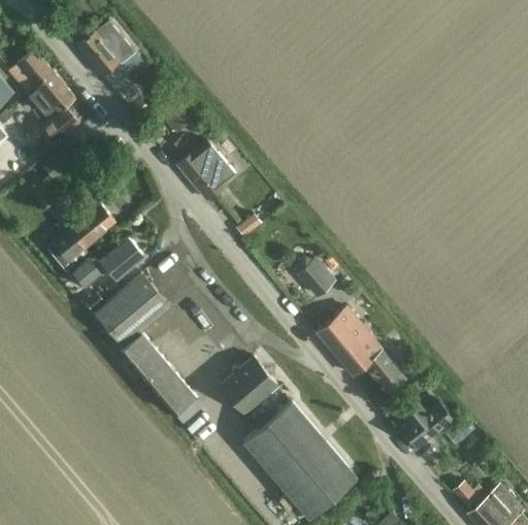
[(94,33),(77,46),(102,75),(111,87),(141,61),(134,52),(116,30),(107,21),(94,33)]
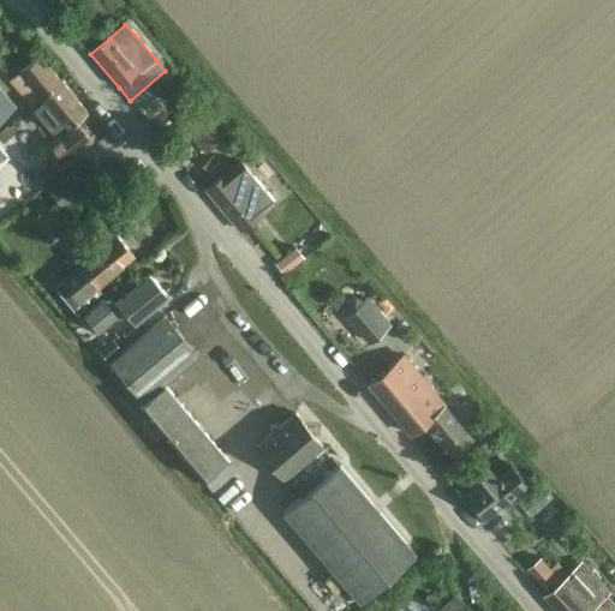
[(33,109),(60,85),(39,59),(19,76),(21,76),(11,84),(33,109)]
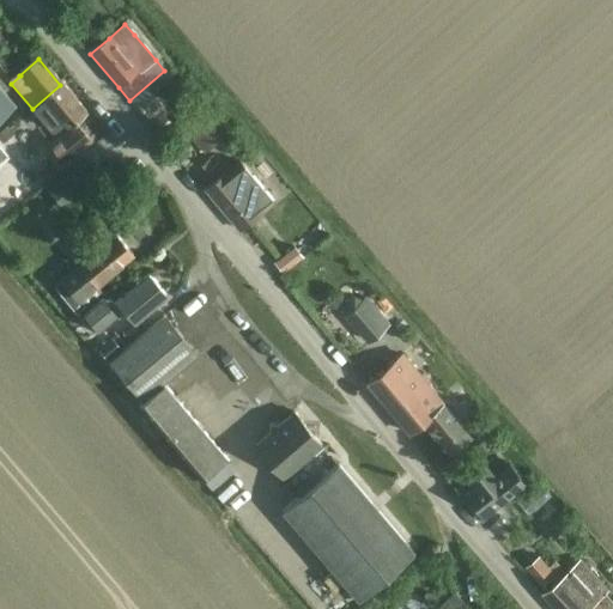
[(60,85),(32,109),(58,139),(46,148),(62,168),(91,144),(77,126),(87,116),(61,84),(60,85)]
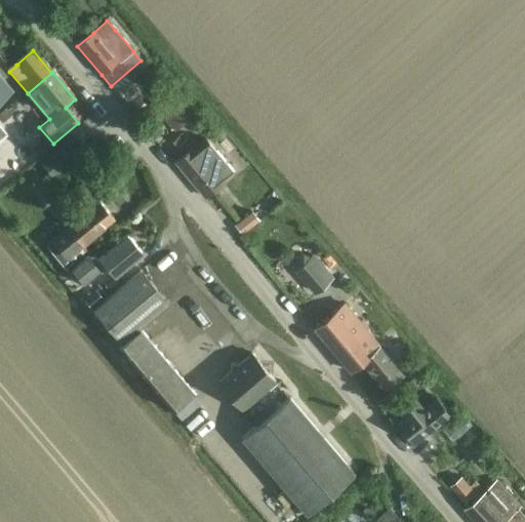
[(0,103),(12,92),(0,78),(0,103)]
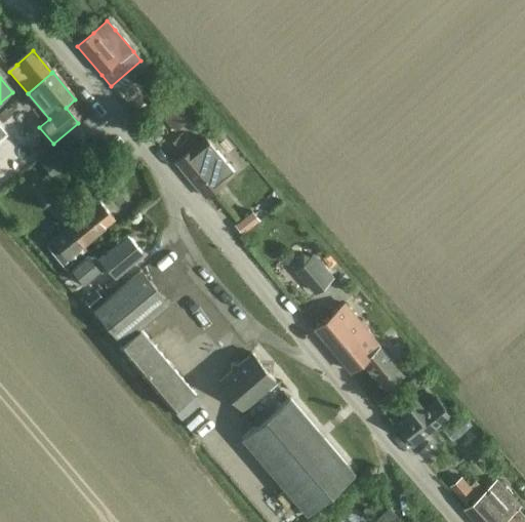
[(174,133),(194,117),(172,92),(153,109),(174,133)]
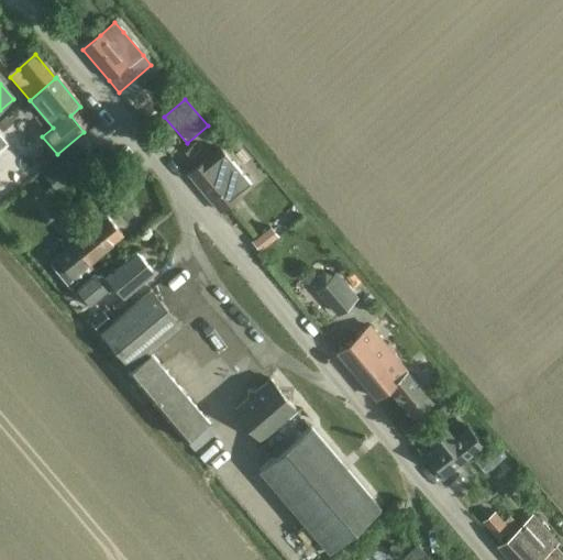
[(152,111),(144,118),(150,124),(158,118),(152,111)]
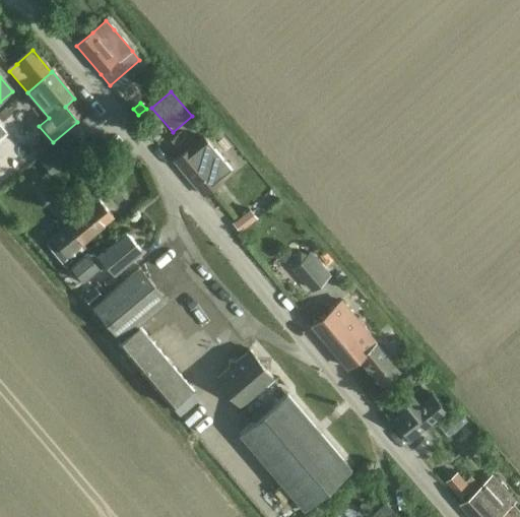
[(5,110),(0,113),(0,122),(1,124),(10,117),(5,110)]
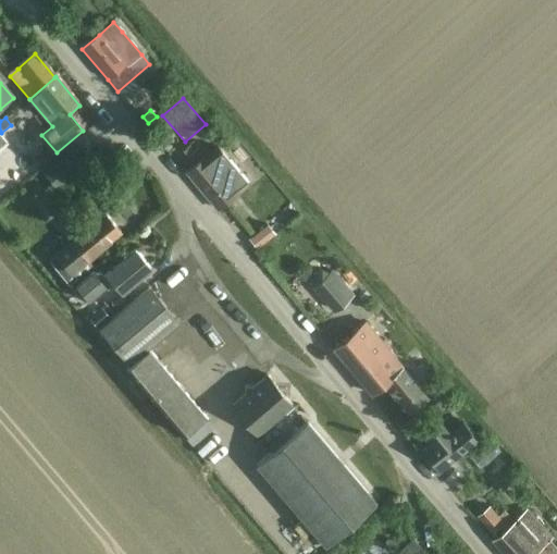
[(217,211),(235,196),(249,185),(219,148),(186,174),(217,211)]
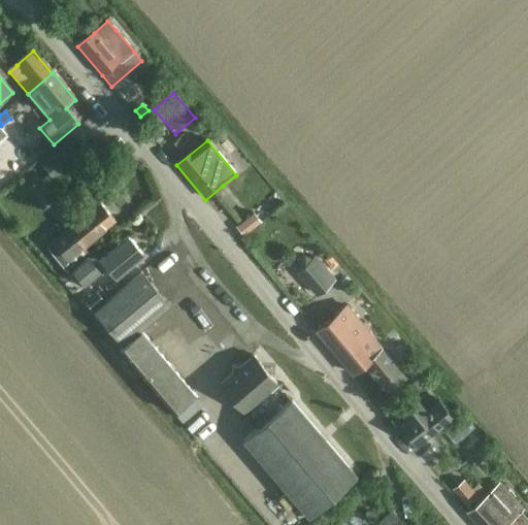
[(51,152),(41,141),(31,150),(40,161),(51,152)]
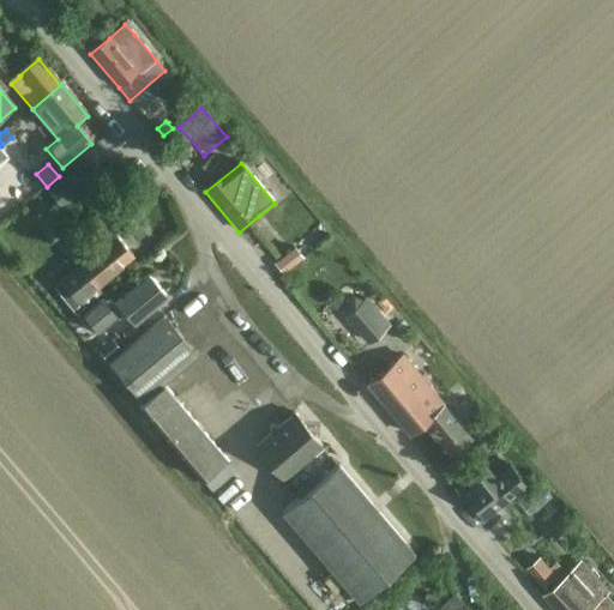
[(82,315),(101,300),(103,302),(104,301),(96,289),(132,259),(115,239),(79,267),(60,283),(68,294),(62,299),(78,319),(82,315)]
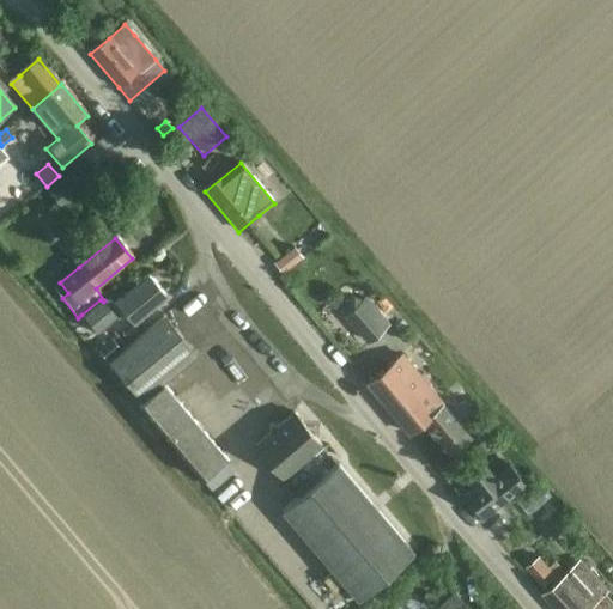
[(281,278),(302,260),(293,249),(272,267),(281,278)]
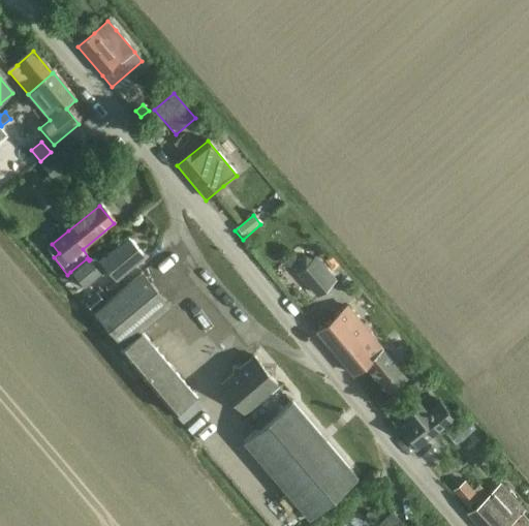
[(92,265),(100,274),(102,277),(109,272),(116,280),(143,256),(128,239),(100,261),(98,265),(96,261),(92,265)]
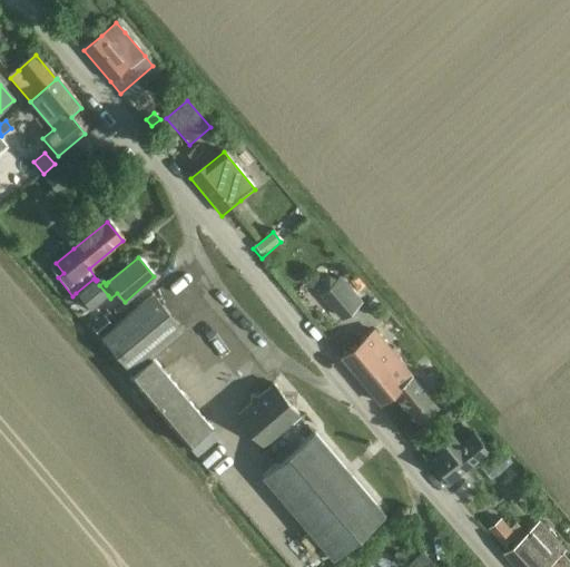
[(108,295),(99,285),(96,281),(94,279),(76,293),(78,295),(90,311),(108,295)]
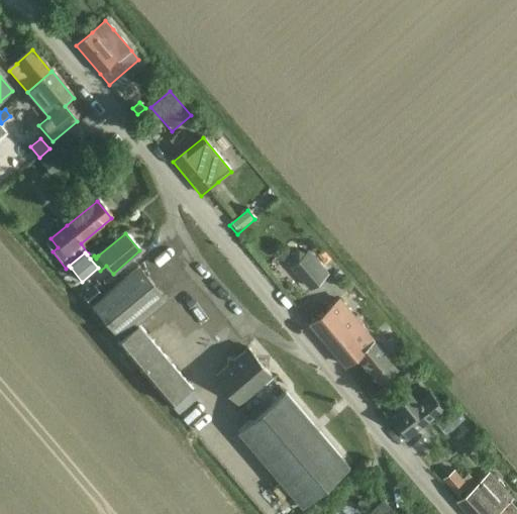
[(293,254),(290,261),(292,268),(305,255),(299,252),(293,254)]
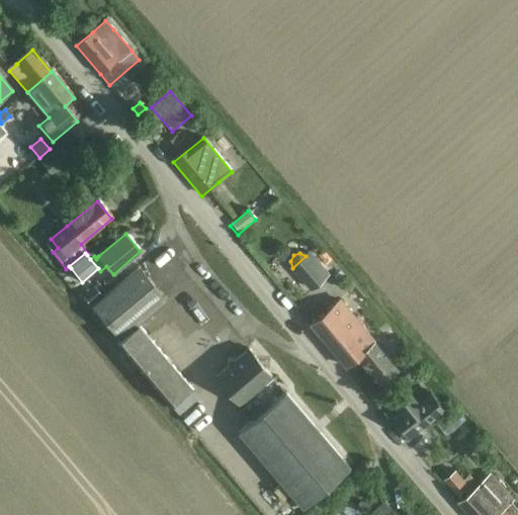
[(306,256),(292,268),(313,290),(327,277),(314,262),(307,255),(306,256)]
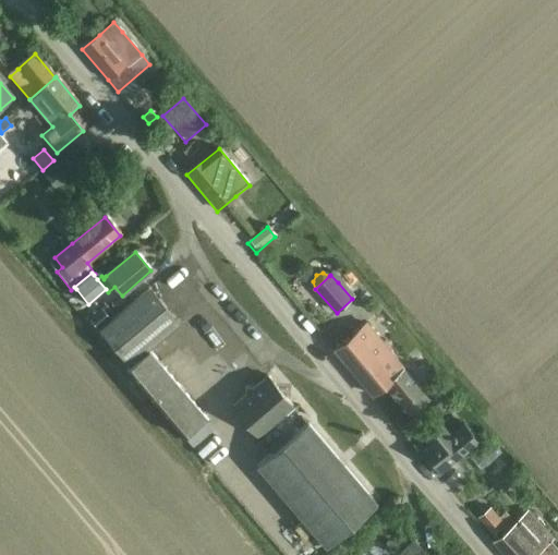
[(183,437),(187,435),(206,420),(148,350),(179,325),(148,290),(99,332),(130,368),(126,370),(183,437)]
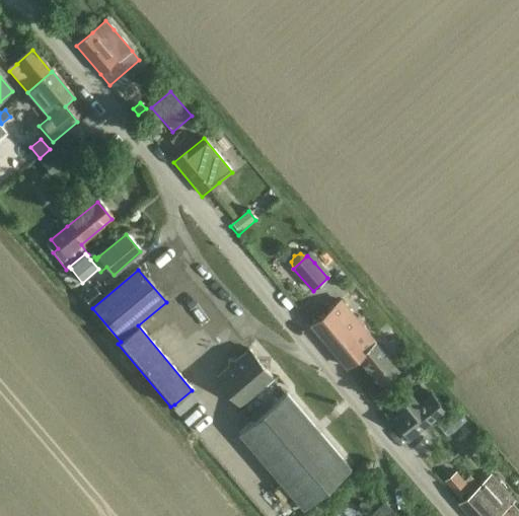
[(94,289),(82,298),(89,307),(101,297),(94,289)]
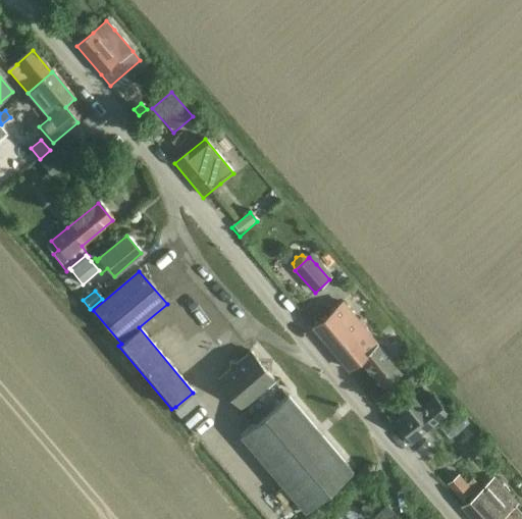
[(401,375),(343,306),(313,329),(347,370),(359,360),(383,390),(401,375)]
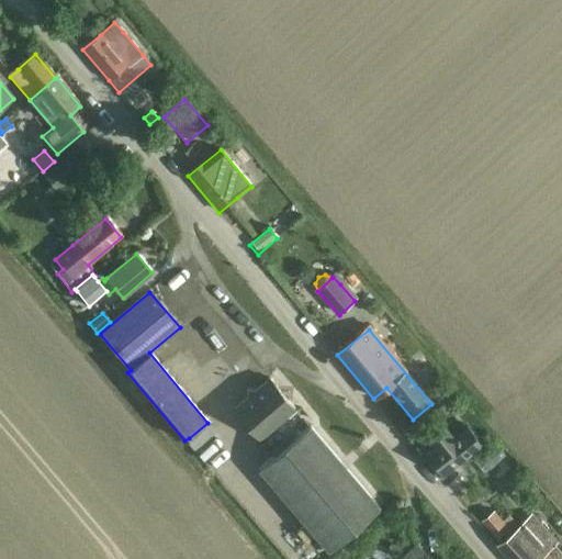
[(239,407),(274,447),(303,422),(270,382),(239,407)]
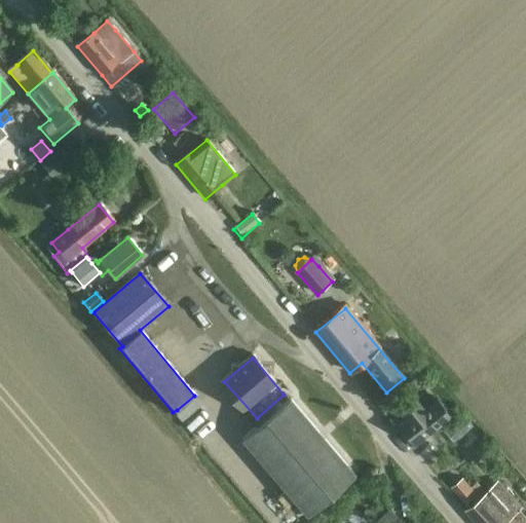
[(427,403),(421,396),(415,401),(400,413),(406,420),(399,425),(415,445),(438,427),(451,416),(438,400),(433,404),(430,401),(427,403)]
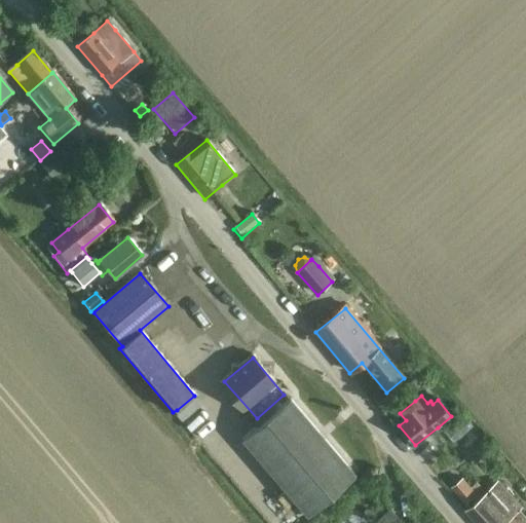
[(305,518),(353,476),(290,401),(241,443),(305,518)]
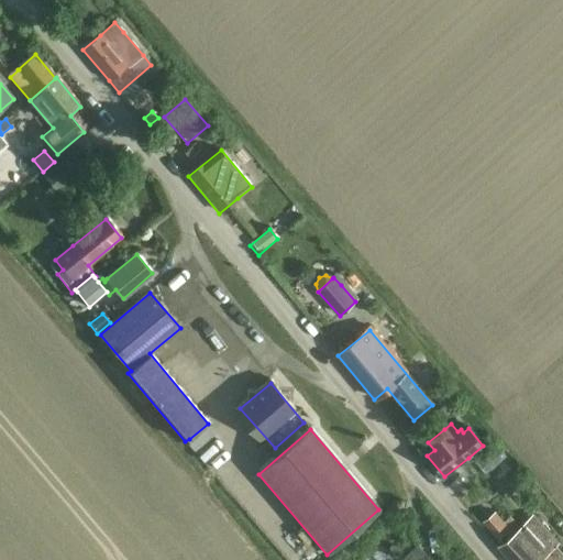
[(495,448),(476,465),(485,475),(504,458),(495,448)]
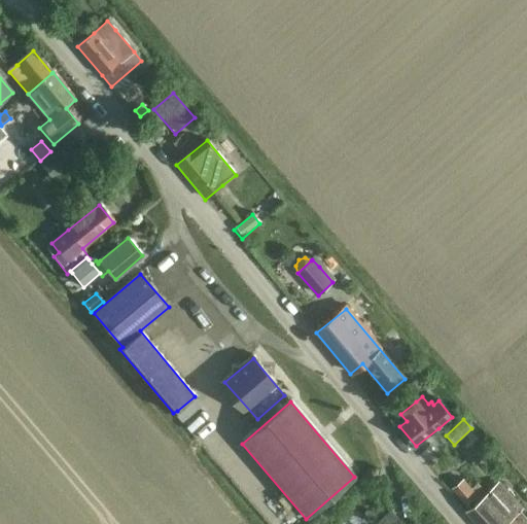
[(472,490),(464,481),(454,490),(470,509),(467,512),(477,523),(526,523),(526,520),(521,514),(522,511),(500,485),(487,496),(478,485),(472,490)]
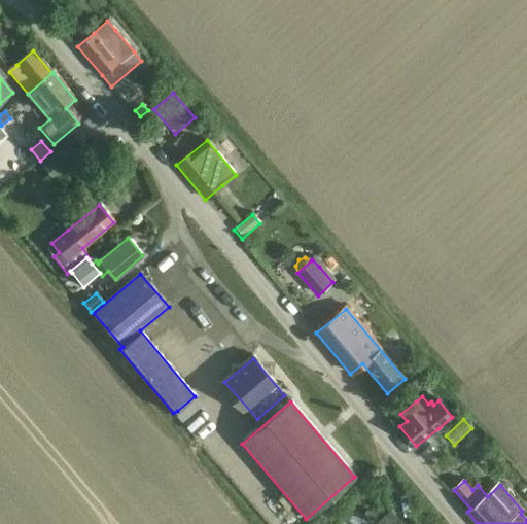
[(355,512),(352,519),(362,523),(365,516),(355,512)]
